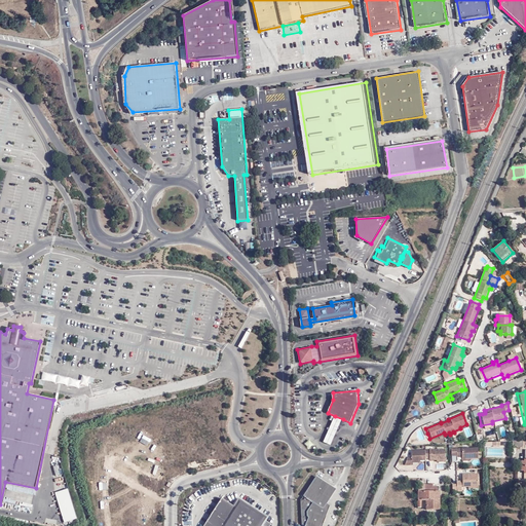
[(343,419),(335,416),(324,442),(331,445),(343,419)]
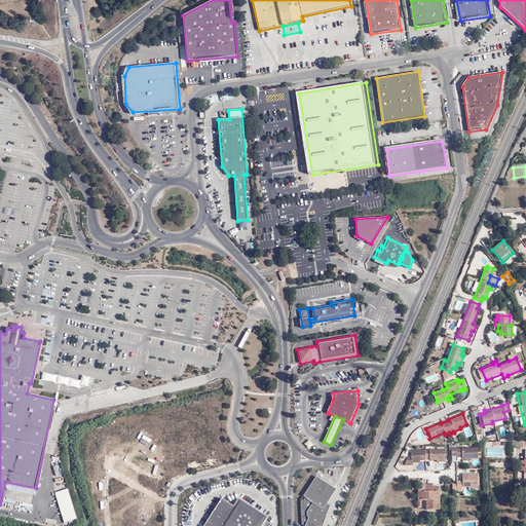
[(309,449),(314,444),(310,439),(305,444),(309,449)]
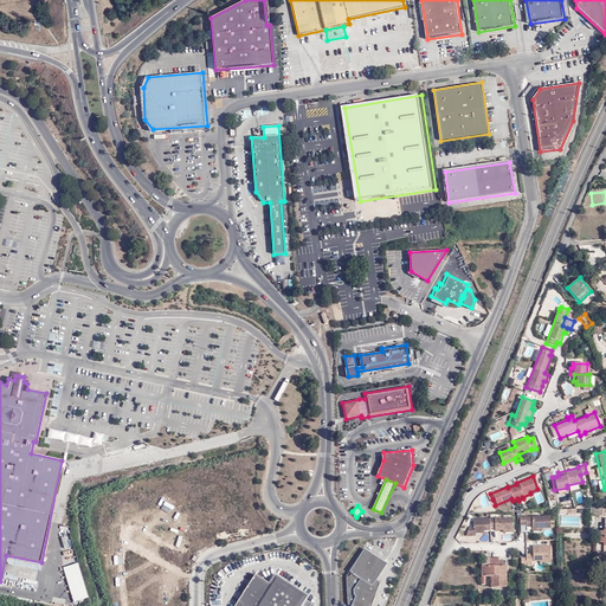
[(533,528),(545,528),(553,528),(552,515),(527,515),(527,527),(533,526),(533,528)]
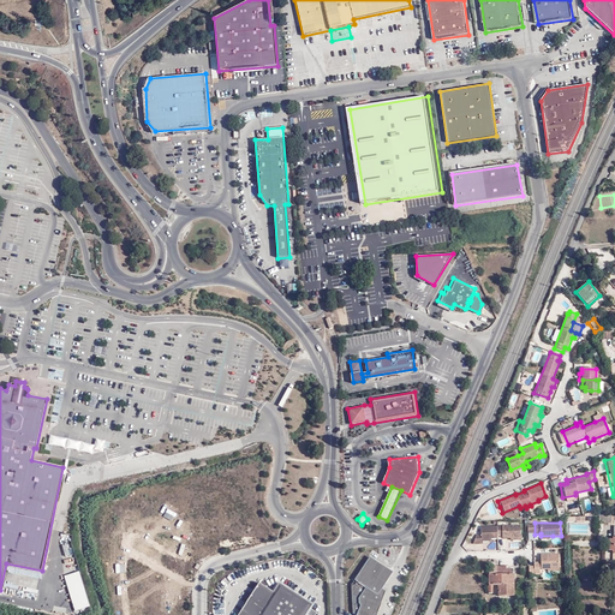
[(509,537),(520,537),(519,524),(479,525),(479,533),(476,533),(472,544),(479,544),(479,541),(479,538),(489,538),(497,538),(497,536),(501,536),(501,537),(509,537)]
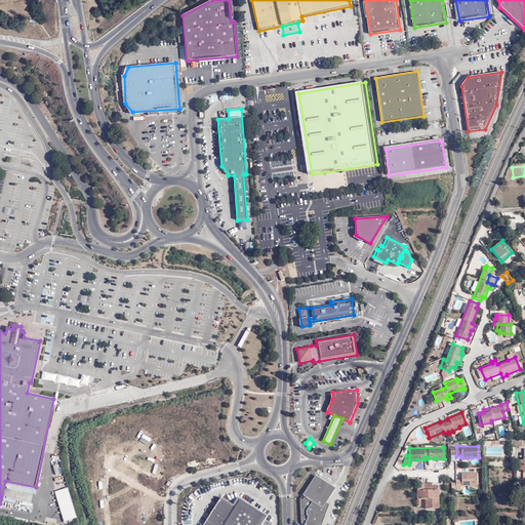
[(478,472),(462,472),(462,486),(469,485),(469,488),(478,487),(478,472)]
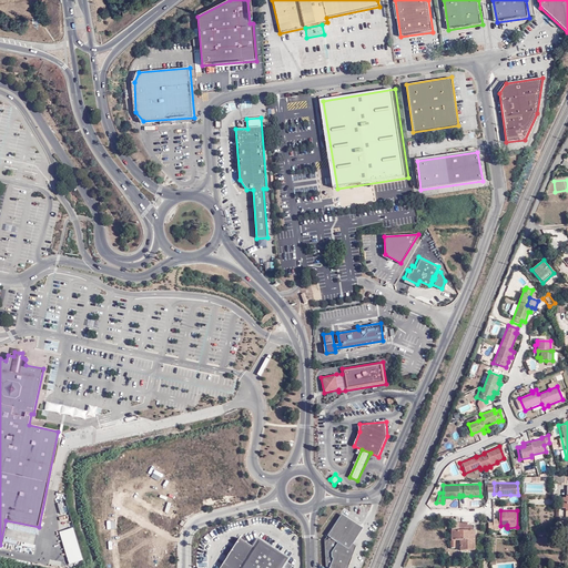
[(346,518),(342,515),(324,541),(326,566),(330,567),(328,567),(347,567),(356,547),(353,545),(363,529),(346,518)]
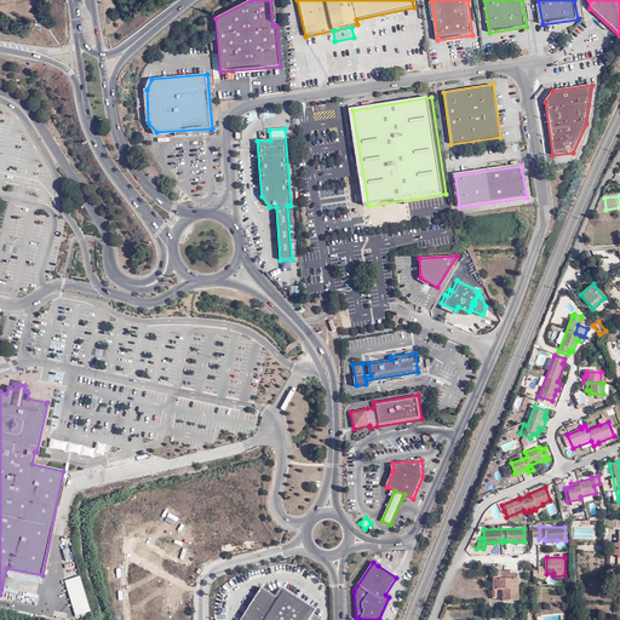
[(535,577),(546,577),(546,566),(540,566),(540,569),(534,569),(535,577)]
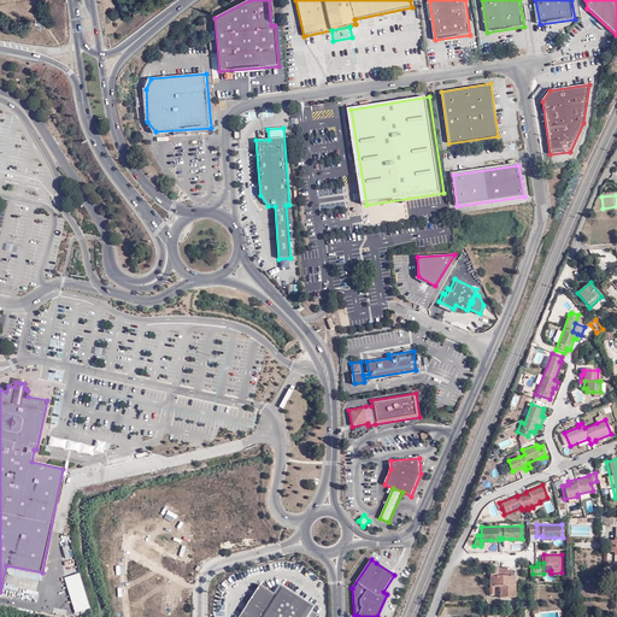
[(510,568),(497,568),(488,568),(488,588),(489,588),(489,595),(493,595),(493,587),(499,587),(499,599),(513,599),(513,571),(510,570),(510,568)]
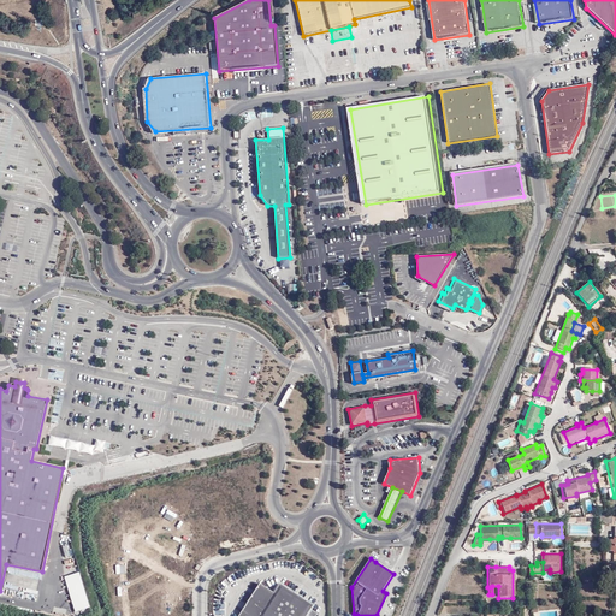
[(75,611),(90,606),(80,572),(65,575),(75,611)]
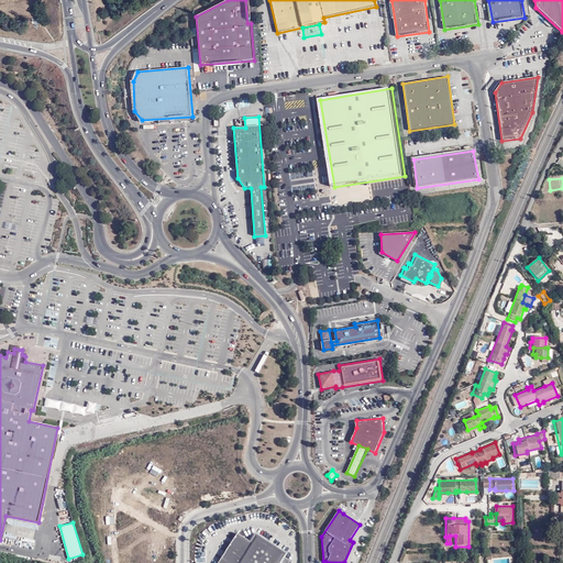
[(286,562),(288,561),(283,556),(286,553),(255,533),(250,541),(236,533),(217,562),(286,562)]
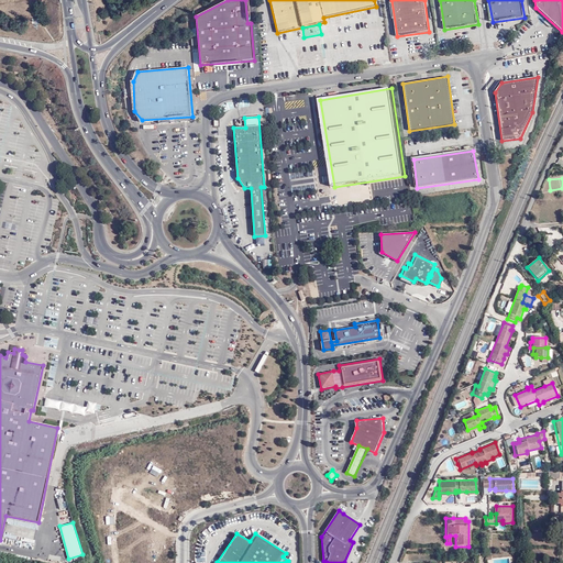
All buildings are outlined.
